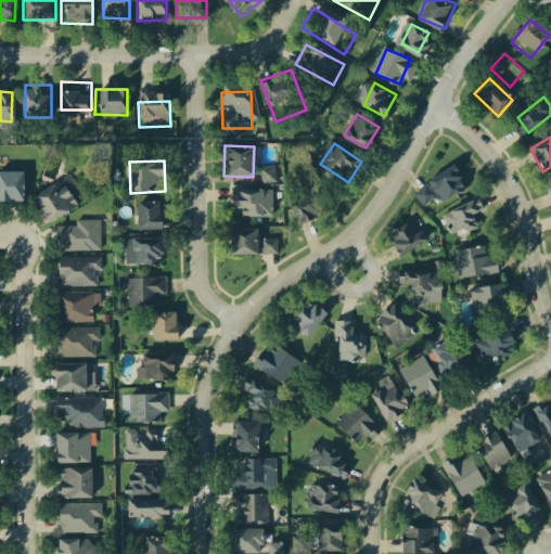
[(455,165),(469,191),(436,210),(421,184),(455,165)]
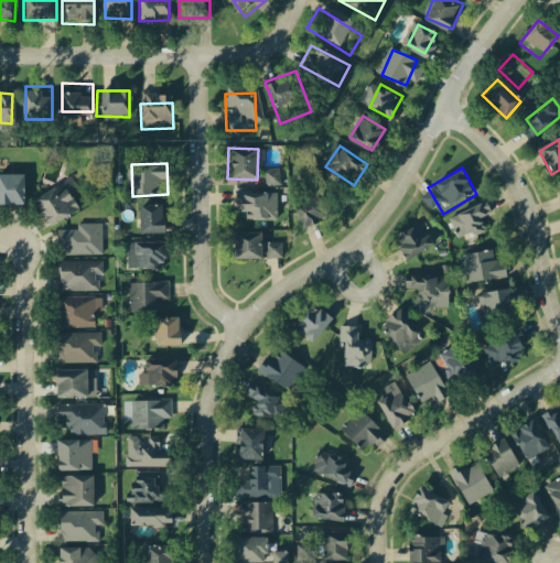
[(270,188),(289,186),(287,169),(268,171),(270,188)]
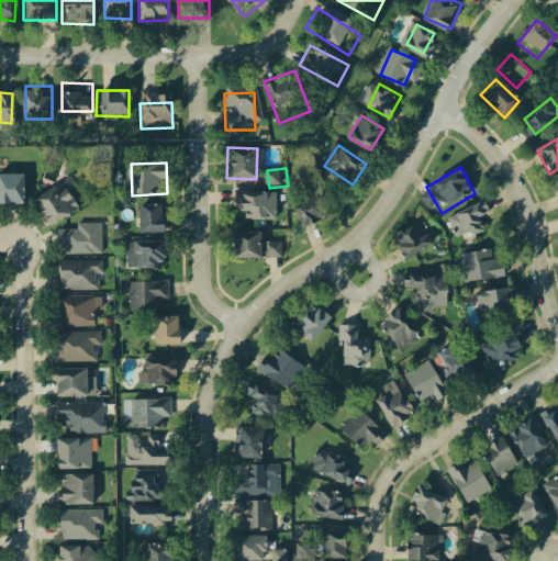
[(0,171),(23,171),(24,204),(0,204),(0,171)]
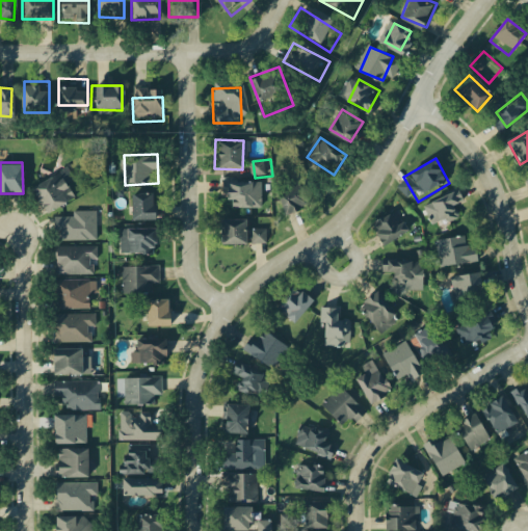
[(58,174),(74,196),(48,214),(31,192),(58,174)]
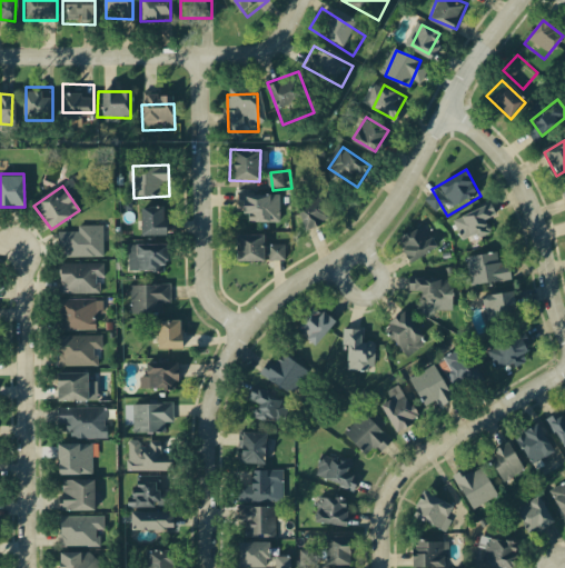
[(234,192),(274,195),(274,219),(233,218),(234,192)]
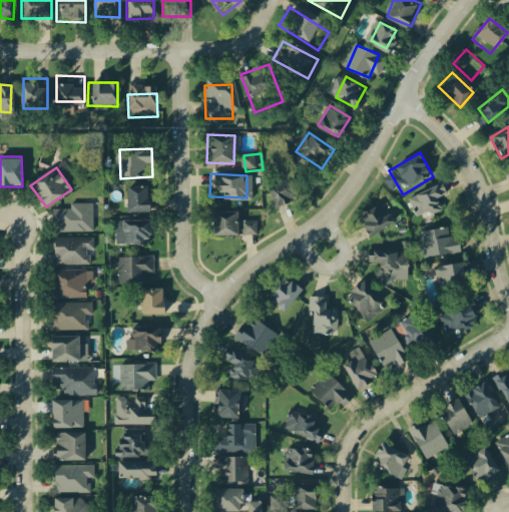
[(282,174),(299,192),(283,206),(267,189),(282,174)]
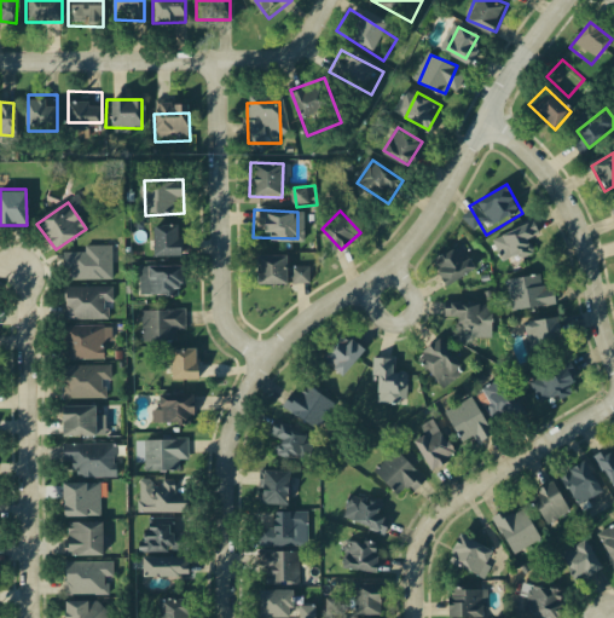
[(154,217),(185,218),(184,255),(152,254),(154,217)]
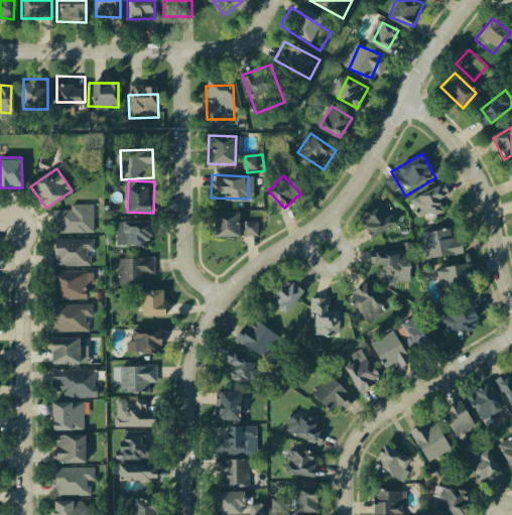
[(446,185),(455,206),(419,219),(412,198),(446,185)]
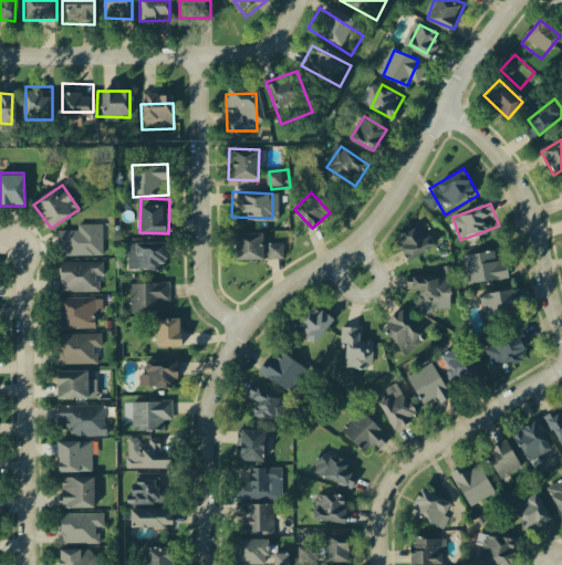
[(405,263),(392,240),(423,221),(437,244),(405,263)]
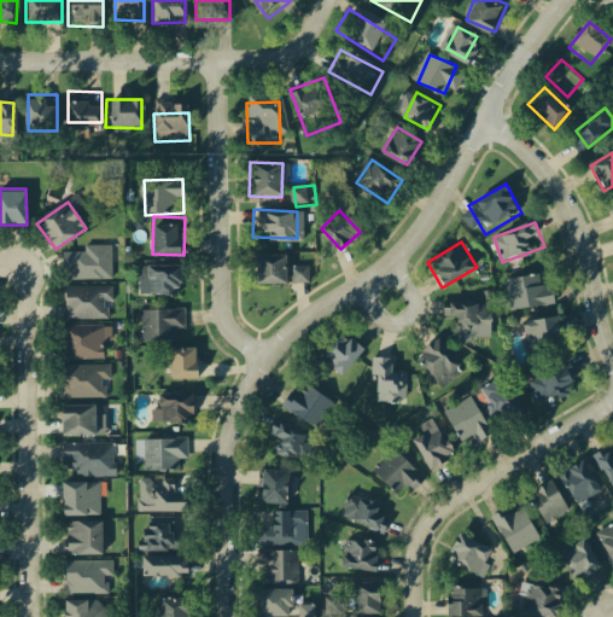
[(255,249),(290,249),(291,284),(256,284),(255,249)]
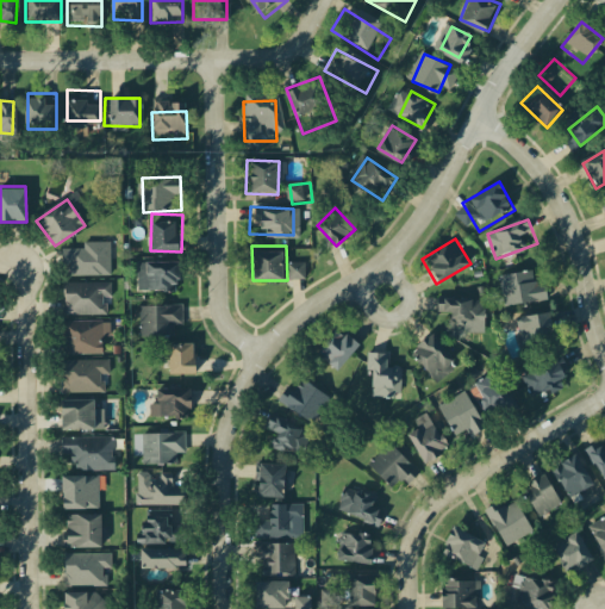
[(66,248),(111,247),(112,277),(66,278),(66,248)]
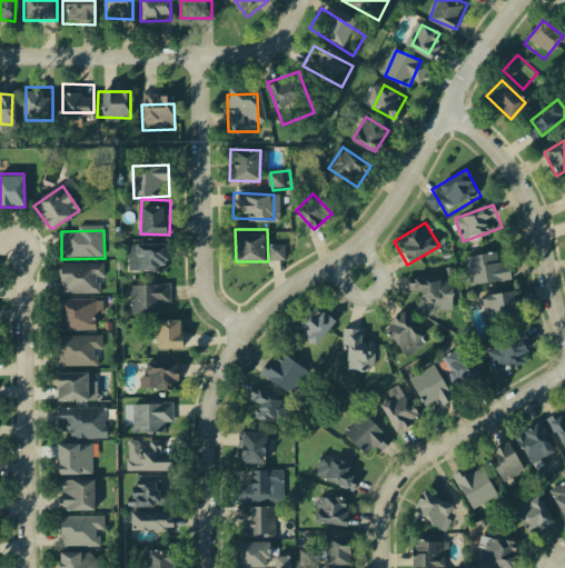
[(134,241),(168,241),(168,270),(135,270),(134,241)]
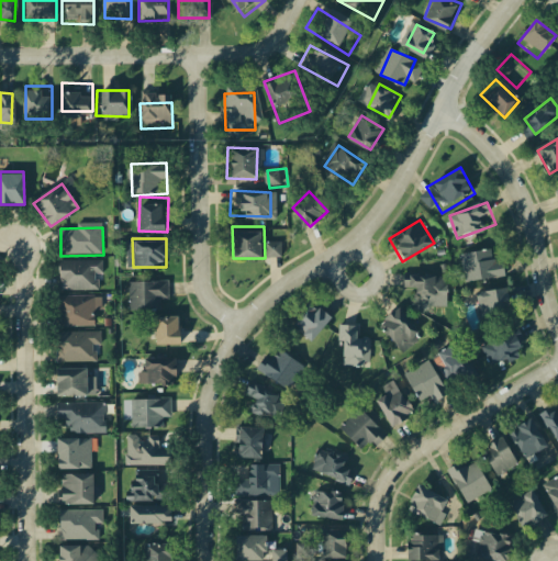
[(462,254),(497,245),(503,270),(468,279),(462,254)]
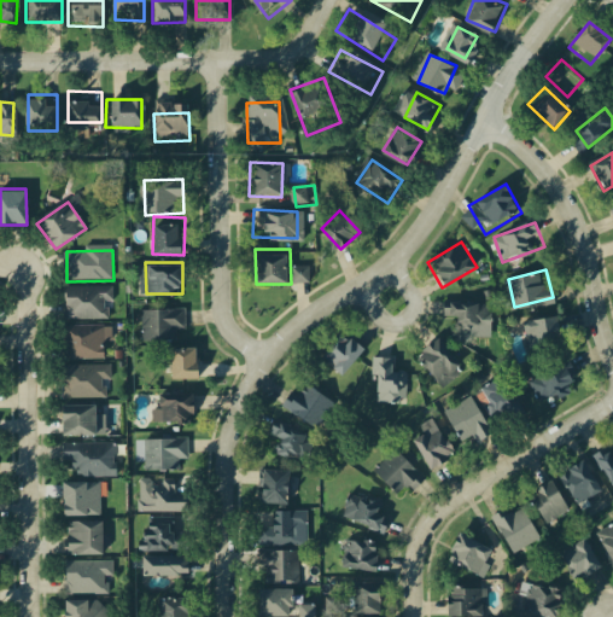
[(63,286),(115,284),(116,318),(64,320),(63,286)]
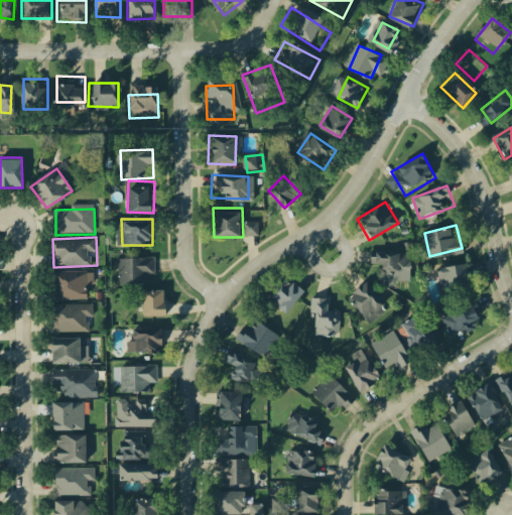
[(377,252),(413,254),(411,283),(375,281),(377,252)]
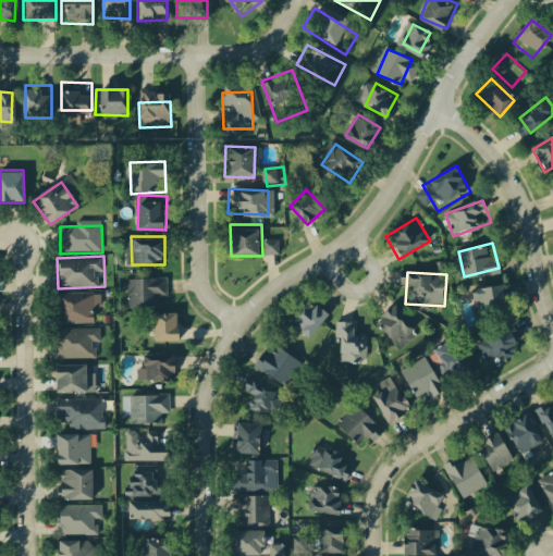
[(132,276),(168,276),(168,304),(132,304),(132,276)]
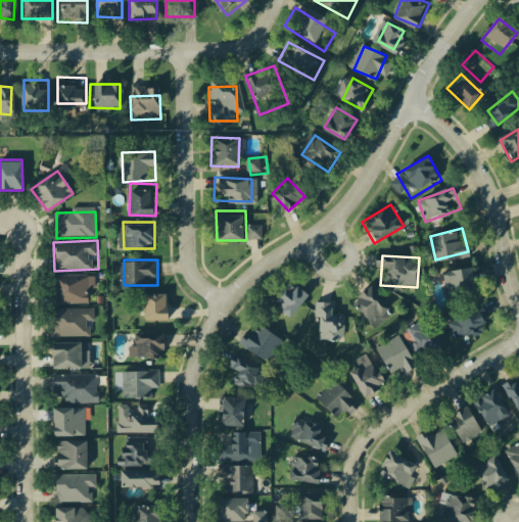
[(450,295),(477,293),(475,270),(447,272),(450,295)]
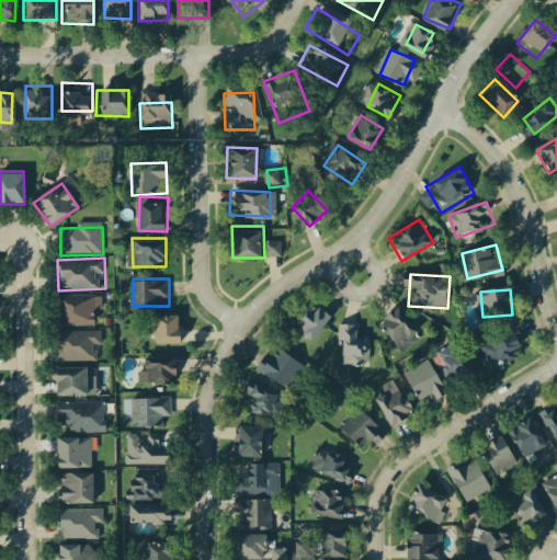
[(57,297),(101,296),(101,324),(57,326),(57,297)]
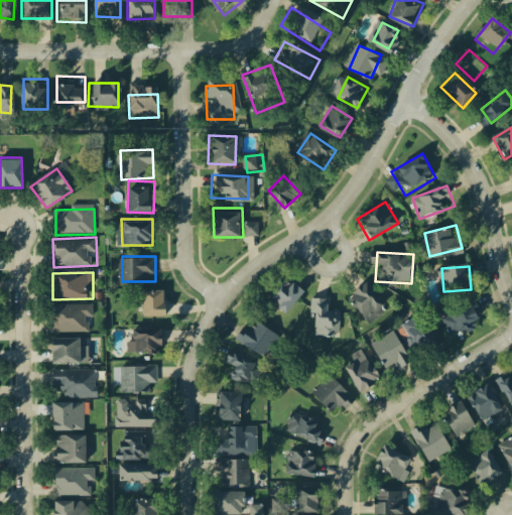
[(285,276),(311,295),(293,318),(268,300),(285,276)]
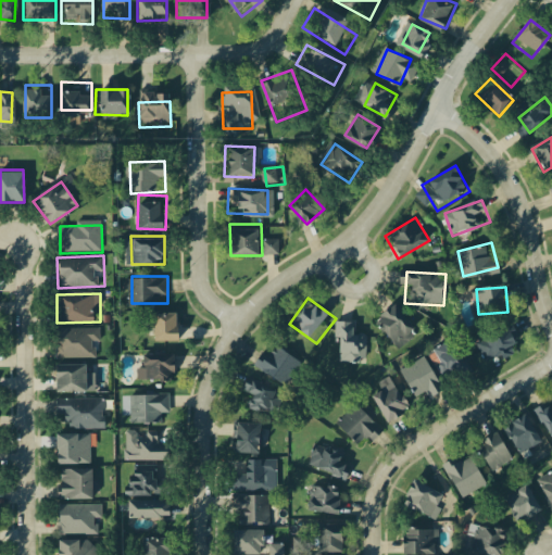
[(390,303),(418,328),(402,347),(374,322),(390,303)]
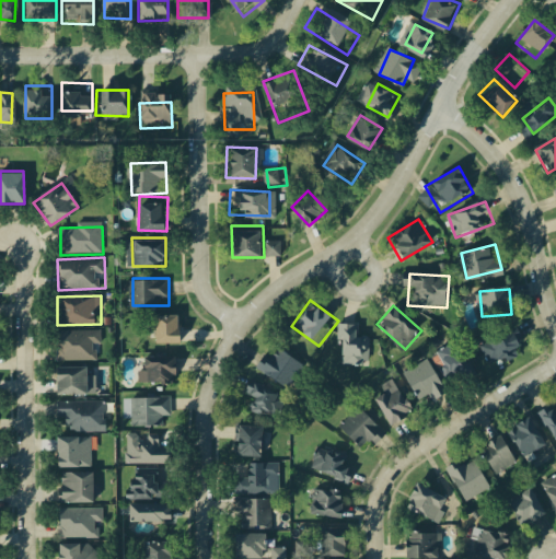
[(153,319),(184,318),(185,344),(153,344),(153,319)]
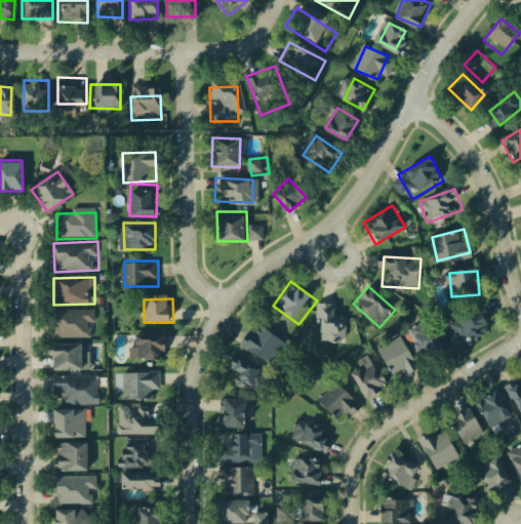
[(440,322),(483,298),(499,328),(456,351),(440,322)]
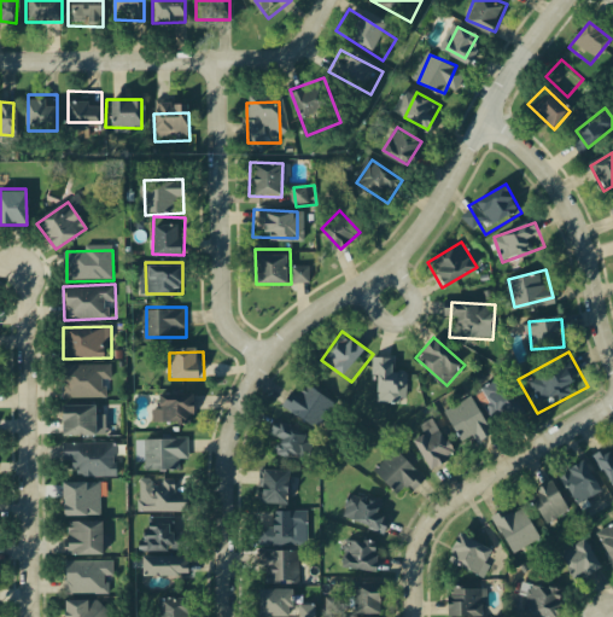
[(63,365),(109,365),(110,396),(63,396),(63,365)]
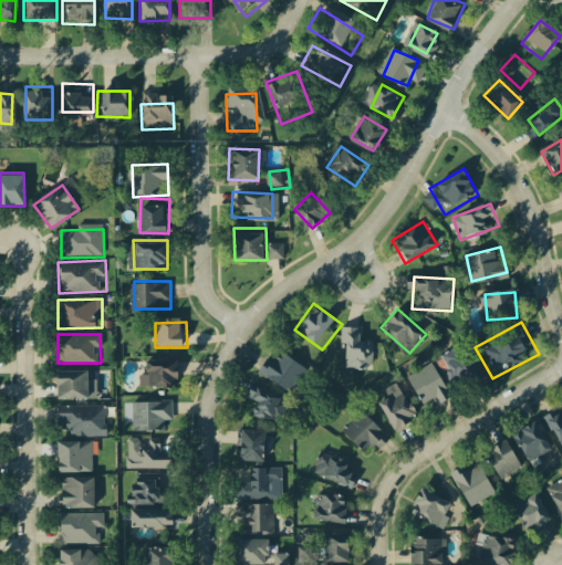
[(373,337),(372,376),(342,375),(343,336),(373,337)]
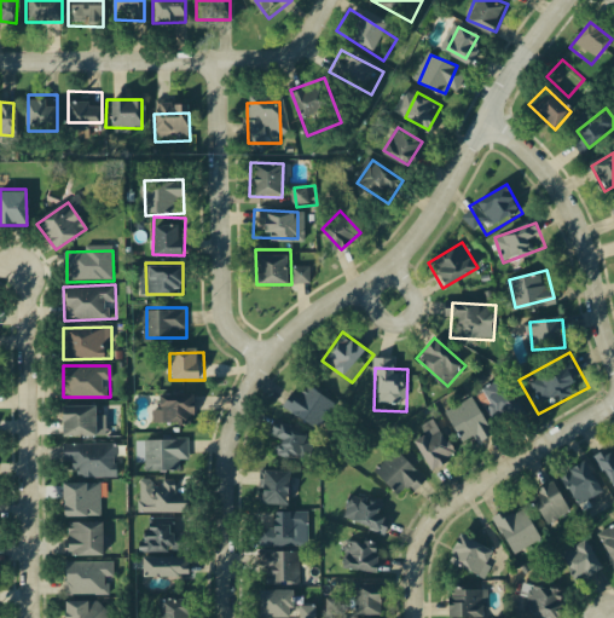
[(494,406),(502,425),(525,415),(509,377),(487,387),(494,406)]
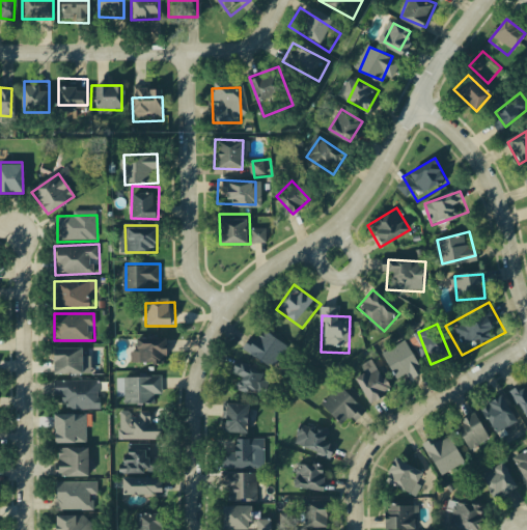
[(246,350),(273,367),(287,343),(267,330),(257,343),(252,340),(246,350)]
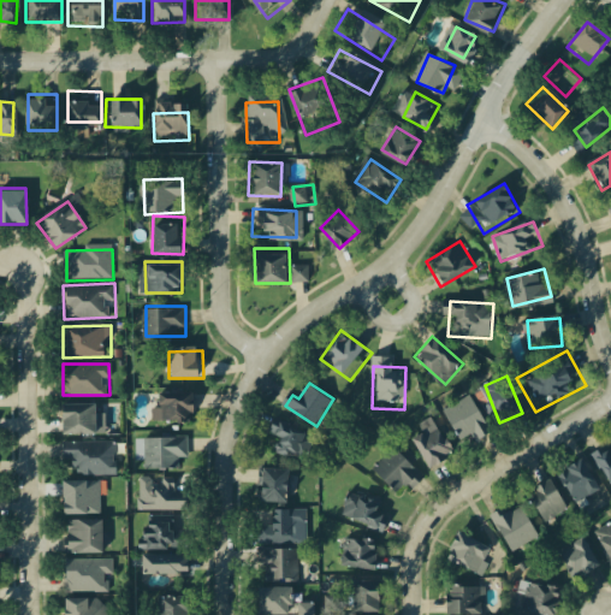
[(156,400),(193,400),(193,424),(156,424),(156,400)]
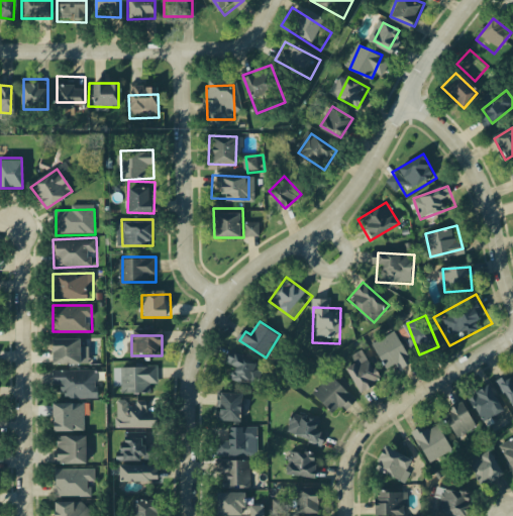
[(49,339),(80,337),(81,363),(49,364),(49,339)]
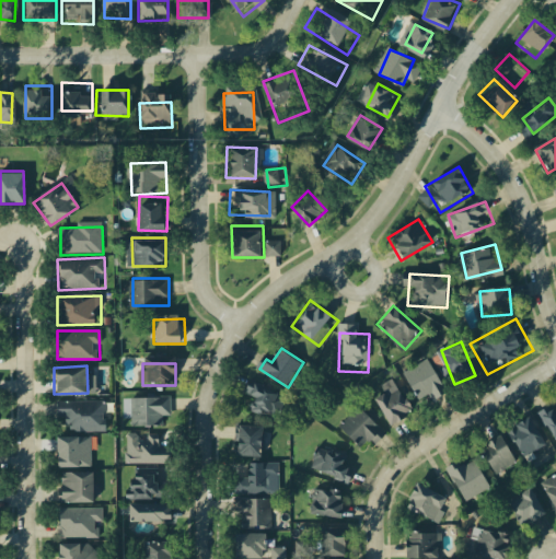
[(409,381),(432,371),(444,398),(421,408),(409,381)]
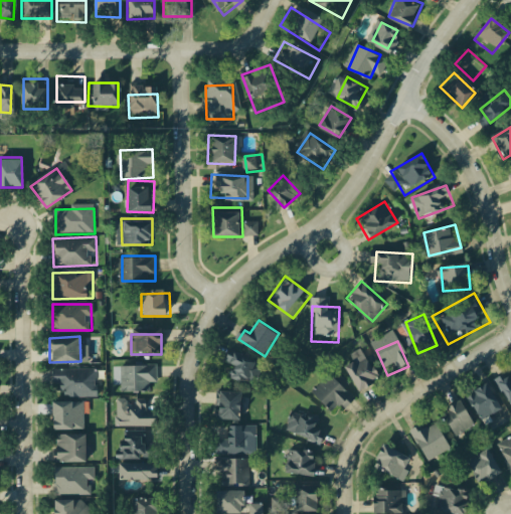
[(339,358),(364,346),(379,378),(353,390),(339,358)]
